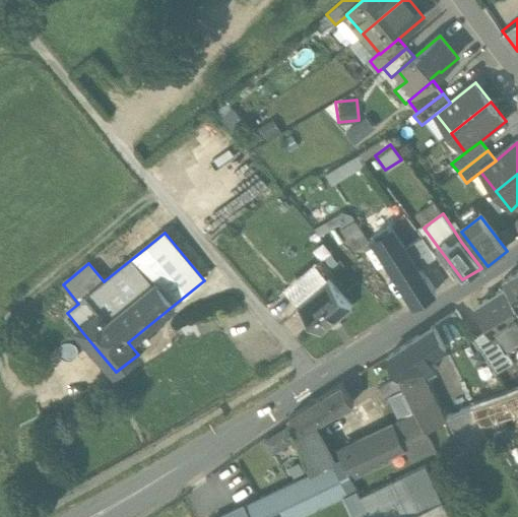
[(399,242),(383,252),(391,266),(408,255),(399,242)]
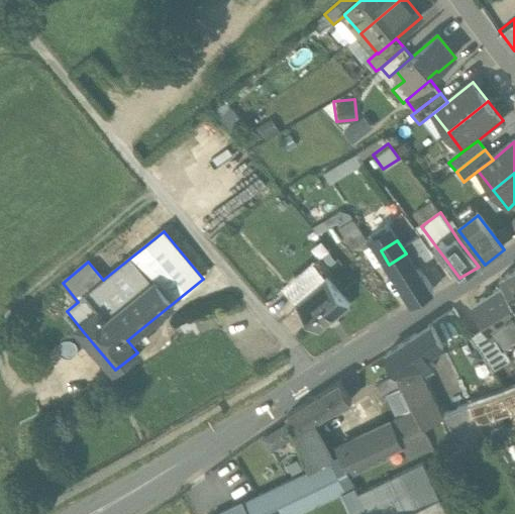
[(434,257),(425,242),(406,253),(416,268),(434,257)]
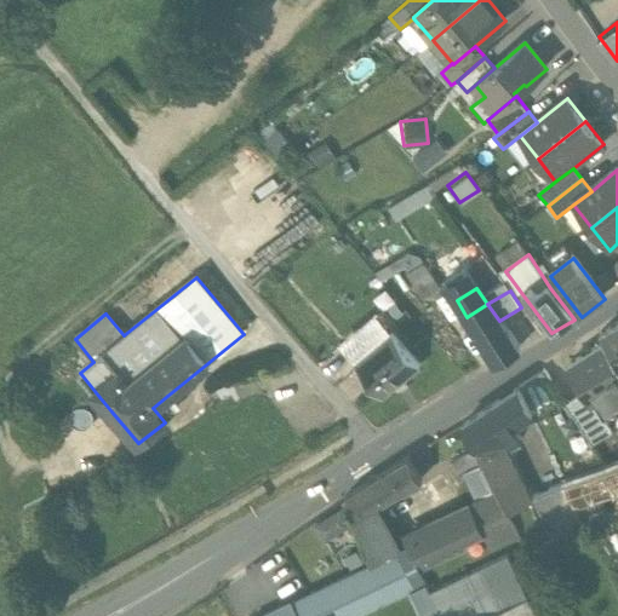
[(499,321),(487,304),(467,317),(498,364),(520,351),(499,321)]
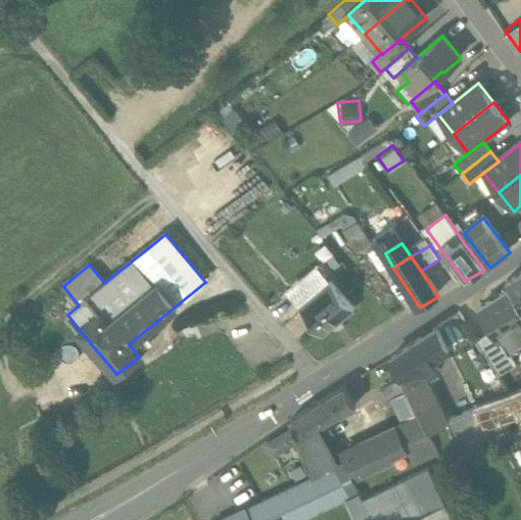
[(520,275),(508,284),(512,291),(520,304),(520,275)]
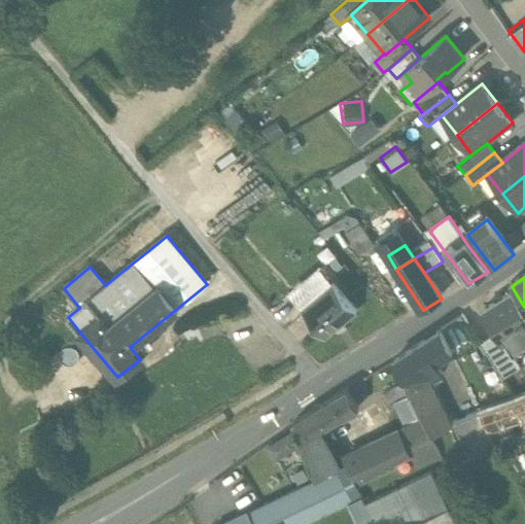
[(357,314),(334,285),(302,310),(325,339),(357,314)]
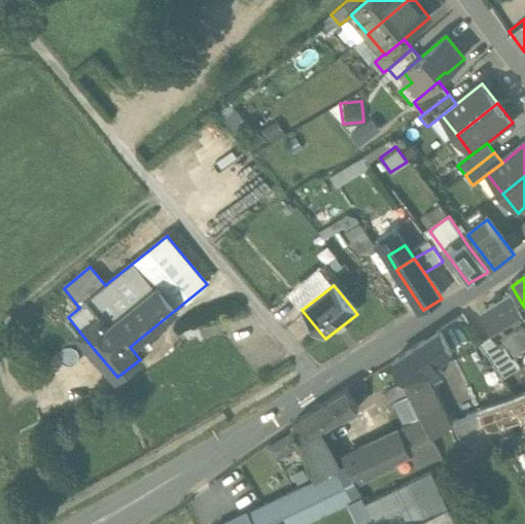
[(524,307),(516,293),(483,315),(497,338),(513,362),(514,361),(520,358),(524,356),(524,307)]
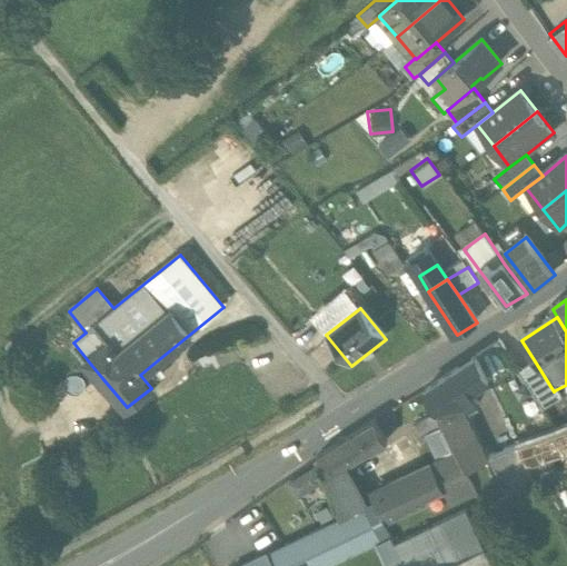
[(477,359),(460,371),(471,394),(488,385),(477,359)]
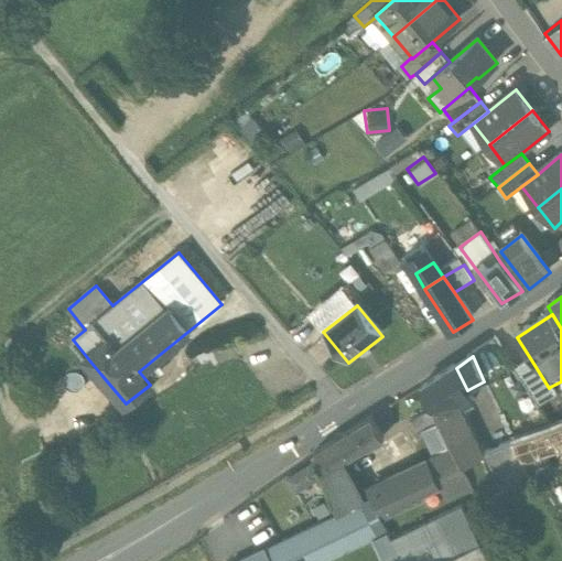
[(152,360),(139,371),(150,385),(162,374),(152,360)]
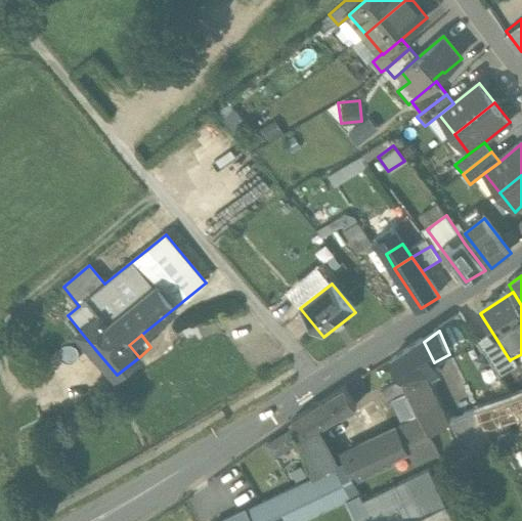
[(94,348),(84,336),(80,340),(90,352),(94,348)]
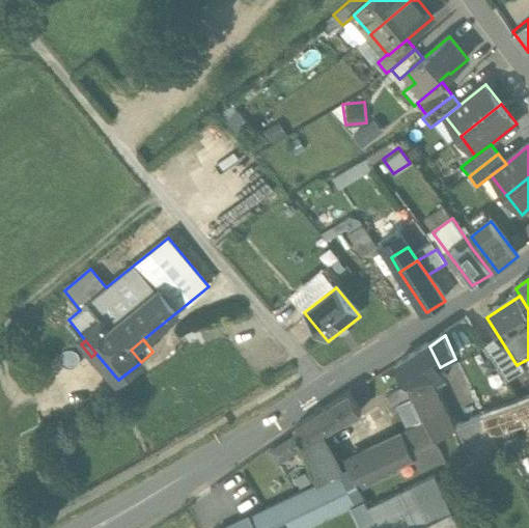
[(517,365),(501,340),(483,352),(506,387),(523,377),(524,373),(518,364),(517,365)]
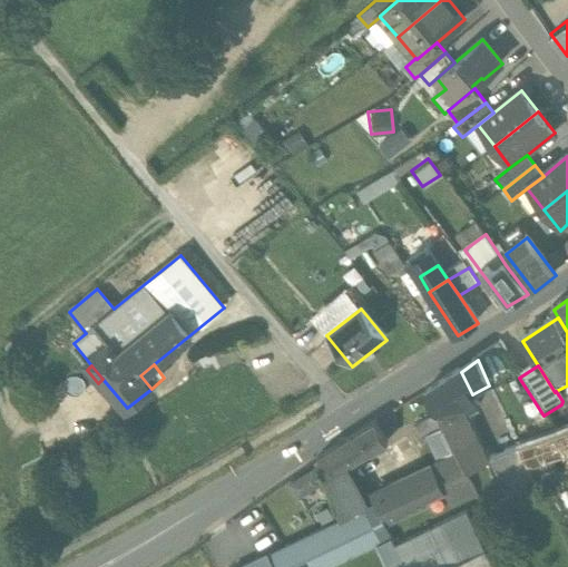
[(461,372),(428,393),(438,416),(439,416),(444,428),(459,458),(478,450),(461,414),(472,408),(467,399),(472,394),(461,372)]
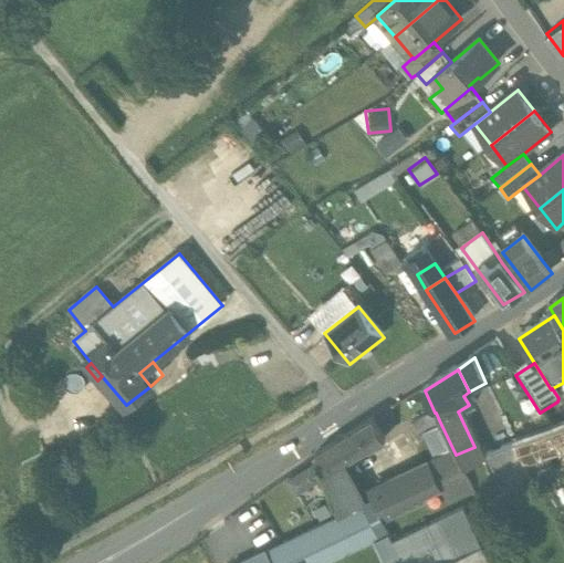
[(435,413),(411,425),(419,439),(427,435),(426,434),(441,425),(436,413),(435,413)]
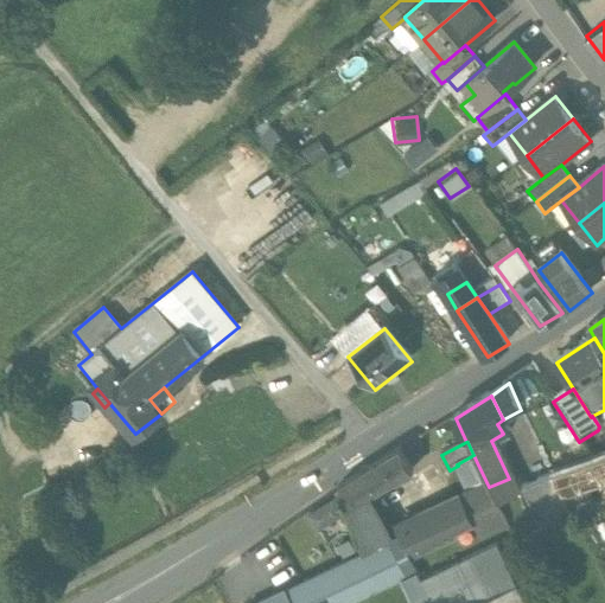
[(401,451),(338,491),(354,524),(363,553),(363,556),(388,540),(381,526),(381,525),(368,500),(414,474),(401,451)]
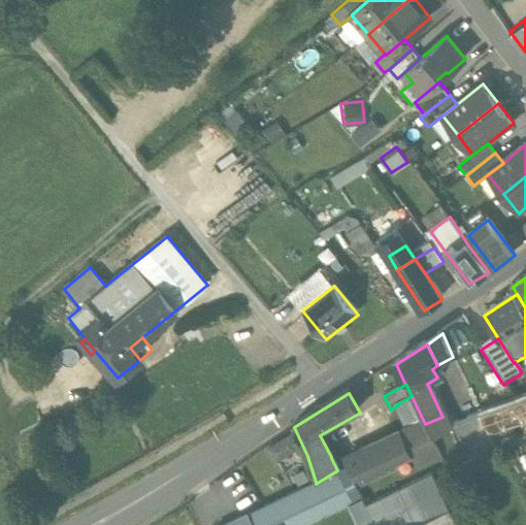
[(358,487),(437,450),(425,424),(412,396),(397,404),(398,405),(412,432),(346,463),(358,487)]
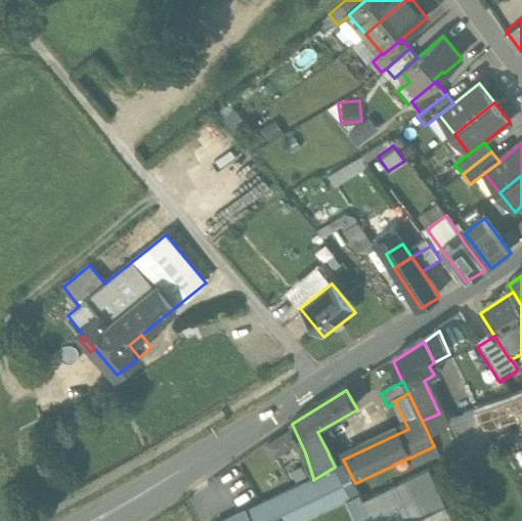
[(521,398),(492,407),(501,428),(521,421),(521,398)]
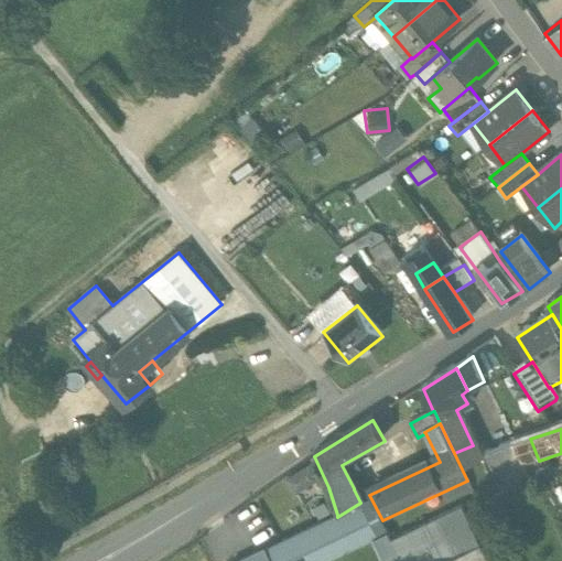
[(486,451),(477,454),(473,445),(454,453),(467,481),(481,505),(533,483),(526,465),(539,461),(530,439),(487,453),(486,451)]
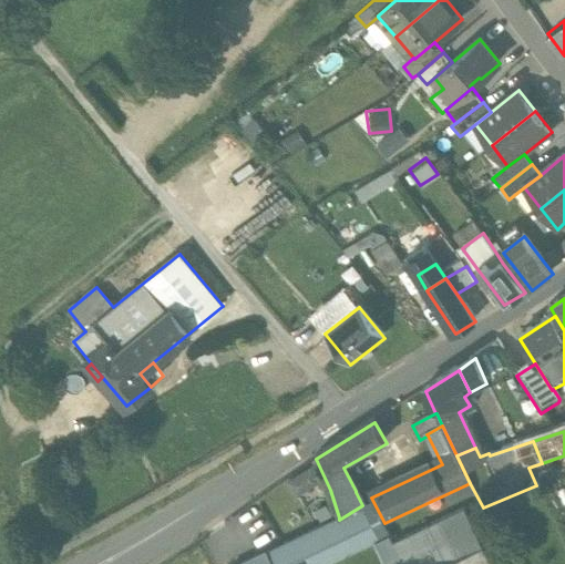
[(304,468),(284,479),(293,494),(312,482),(304,468)]
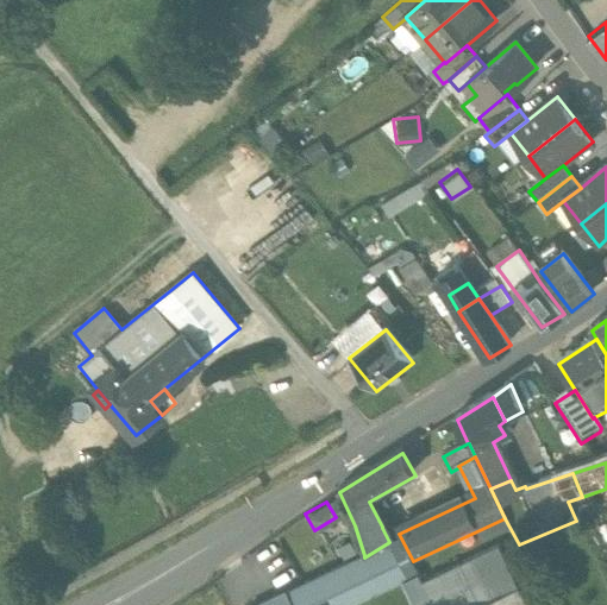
[(364,555),(287,591),(293,604),(357,604),(408,580),(389,542),(364,558),(364,555)]
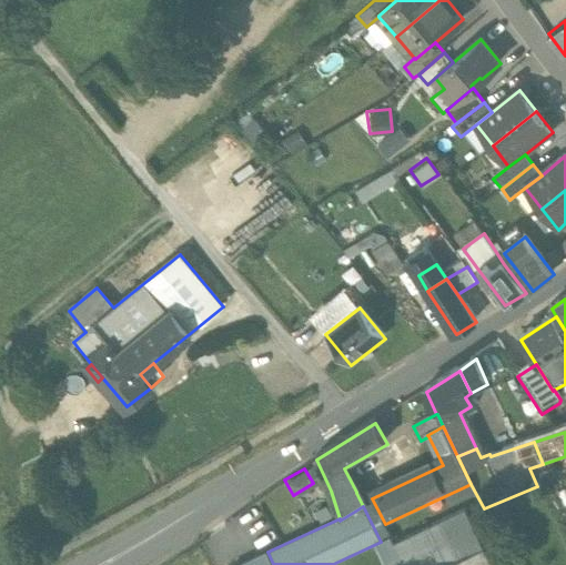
[(493,564),(466,511),(394,545),(404,564),(493,564)]
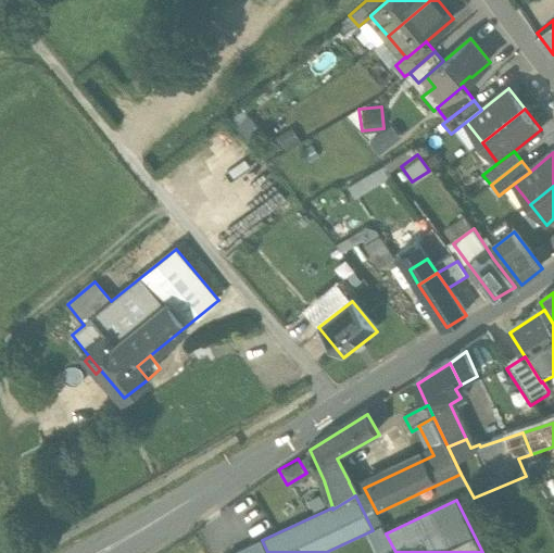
[(267,552),(262,540),(236,552),(267,552)]
